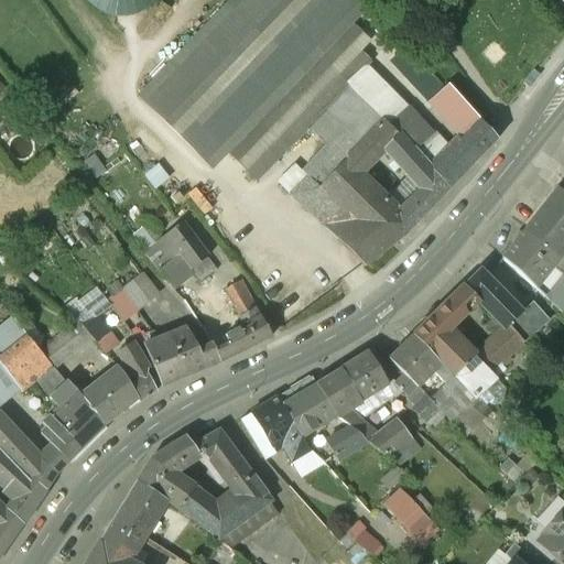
[(98,0),(108,7),(119,10),(133,10),(144,7),(154,0),(98,0)]
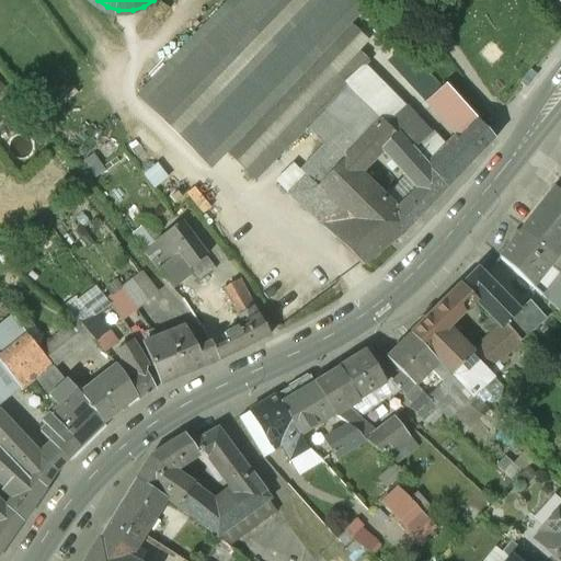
[(232,0),(140,95),(212,163),(227,148),(351,21),(367,3),(366,2),(367,2),(365,0),(232,0)]
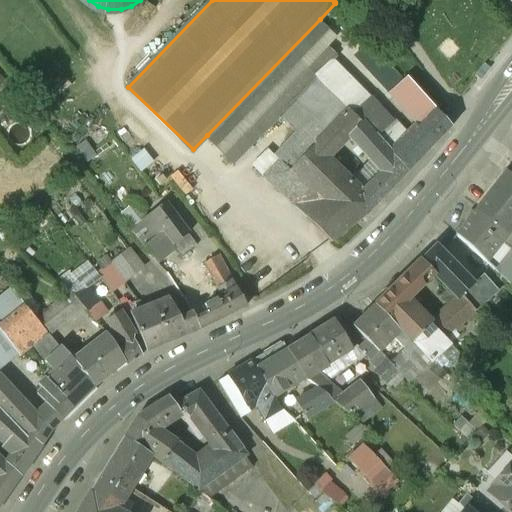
[(320,19),(207,135),(235,162),(282,114),(296,99),(318,76),(339,54),(321,37),(329,28),(320,19)]
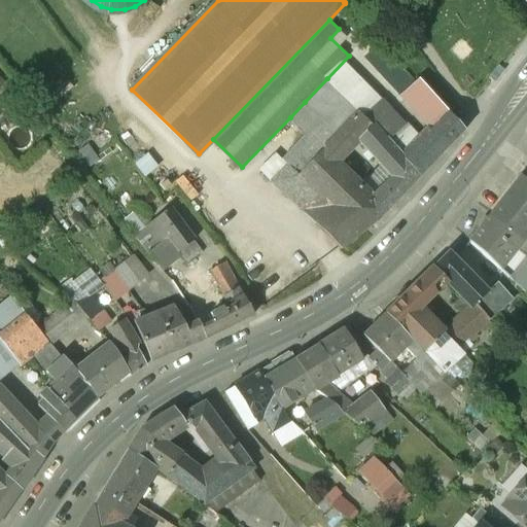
[(327,78),(305,102),(322,119),(337,135),(338,134),(360,110),(327,78)]
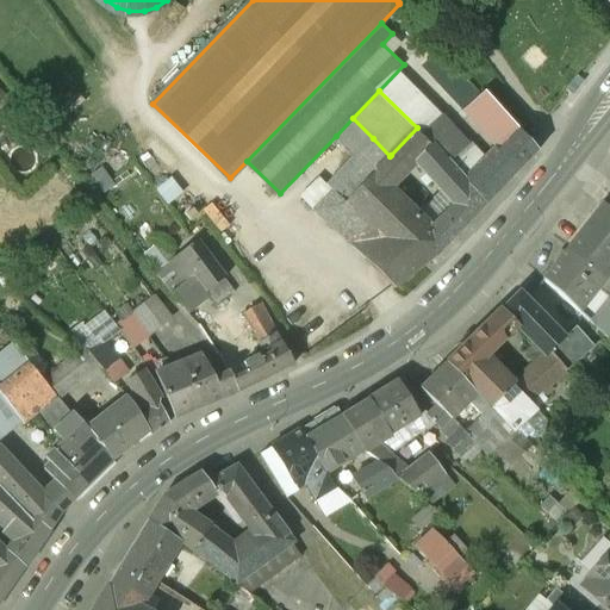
[(490,91),(472,106),(492,130),(509,113),(490,91)]
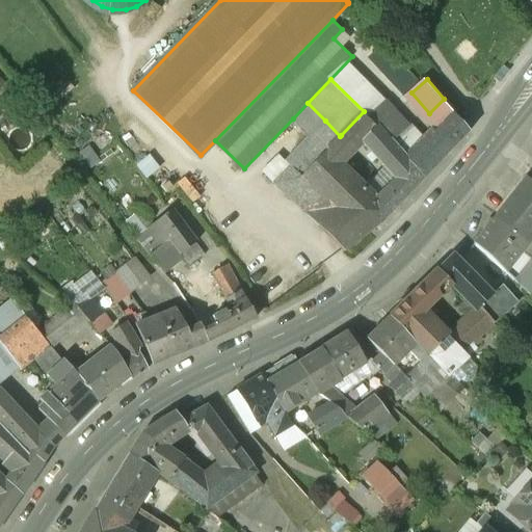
[(471,128),(444,99),(429,113),(442,126),(410,158),(409,158),(426,177),(427,177),(473,129),(471,128)]
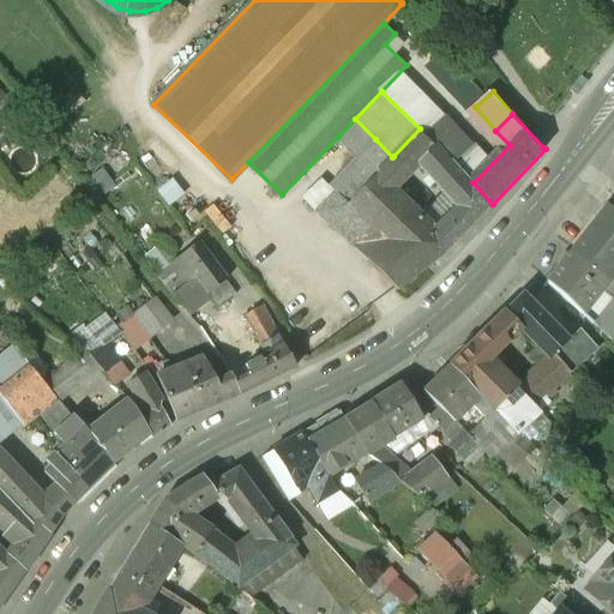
[(355,119),(338,137),(359,157),(375,139),(355,119)]
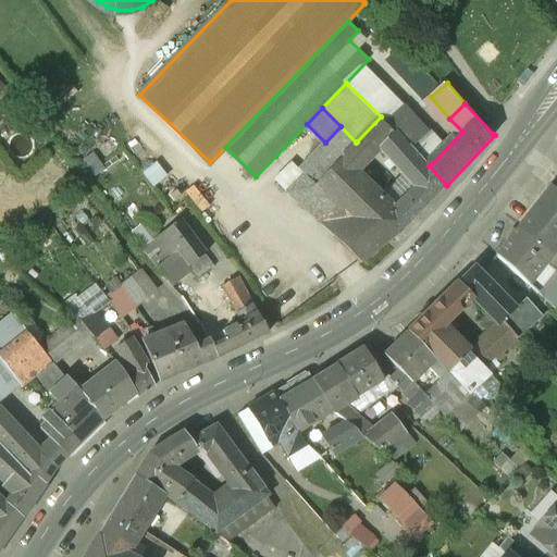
[(426,134),(403,108),(386,122),(395,131),(396,132),(397,130),(412,146),(426,134)]
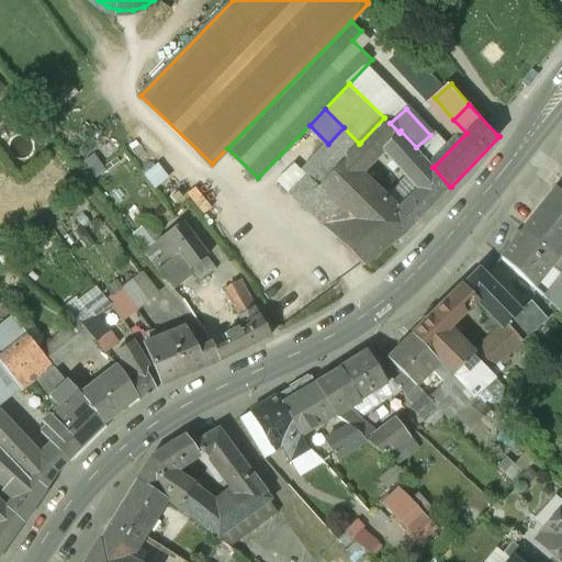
[(384,117),(360,143),(375,158),(384,148),(383,147),(398,132),(384,117)]
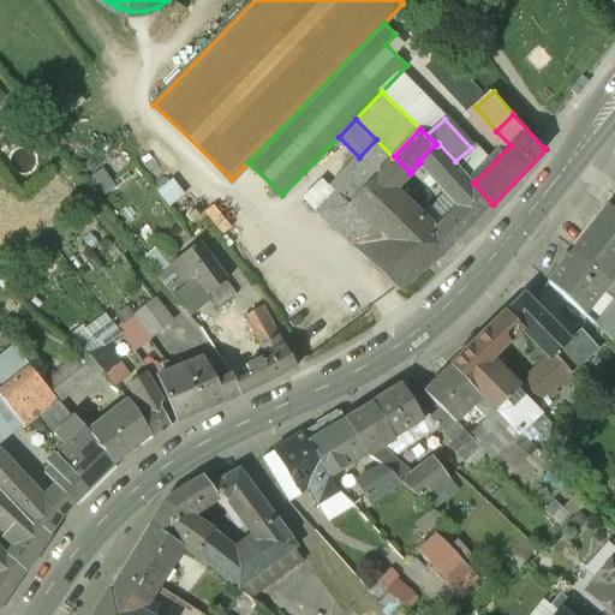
[(359,157),(332,185),(338,191),(318,210),(332,222),(351,204),(350,203),(393,157),(376,139),(359,157)]
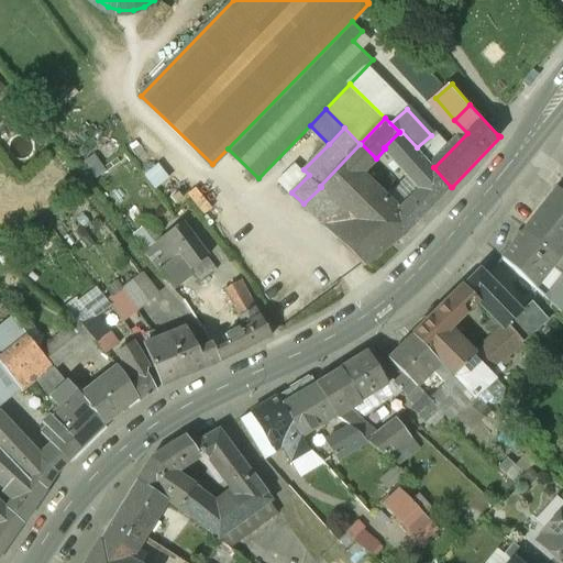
[(417,147),(401,131),(400,133),(399,132),(384,147),(385,148),(421,188),(400,207),(396,202),(387,195),(368,214),(396,241),(405,235),(451,187),(433,167),(434,167),(417,147)]
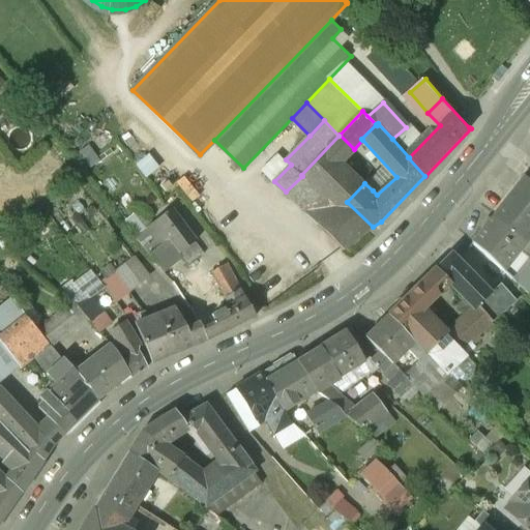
[(339,136),(301,175),(302,176),(286,192),(305,210),(348,167),(342,162),(354,149),(340,135),(339,136)]
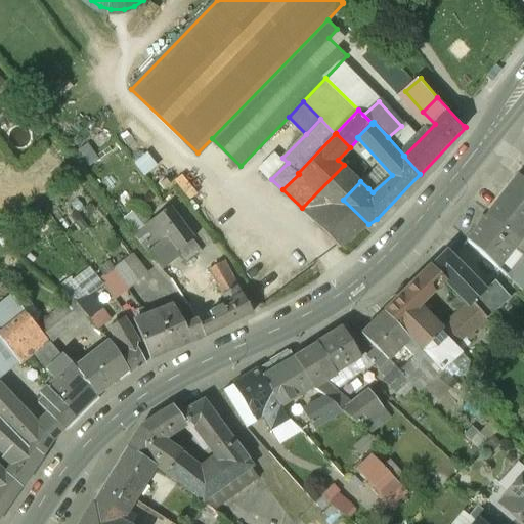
[(344,165),(302,208),(335,239),(341,246),(368,224),(343,200),(360,181),(344,165)]
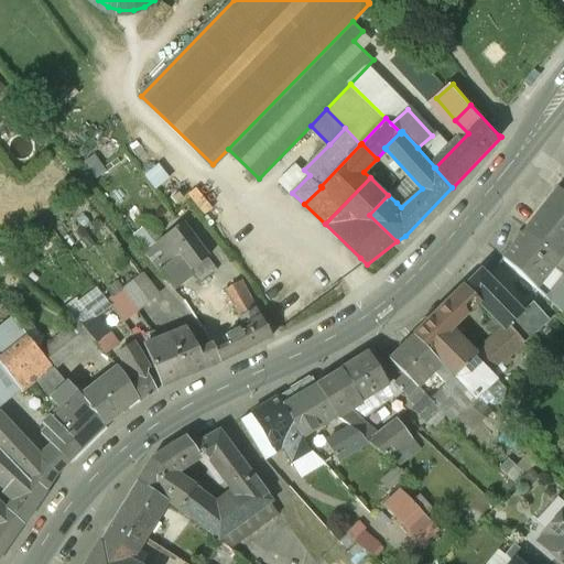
[(563,191),(559,187),(525,230),(561,257),(563,252),(563,191)]
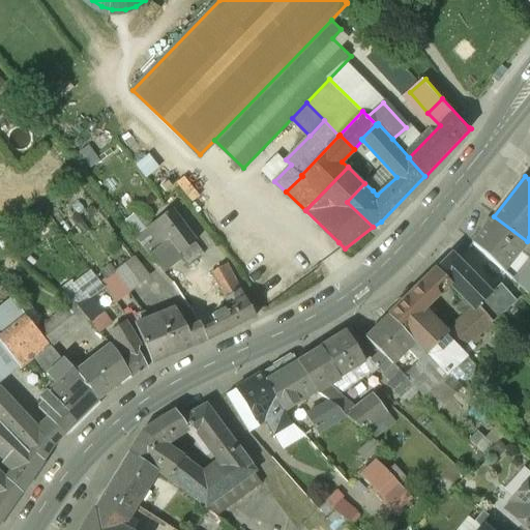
[(197,240),(173,207),(147,227),(159,245),(170,237),(178,247),(181,252),(197,240)]
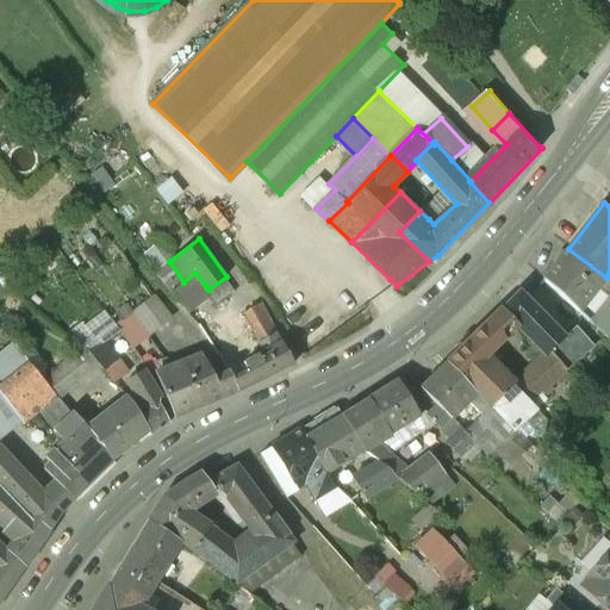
[(607,278),(568,249),(546,278),(582,311),(607,278)]
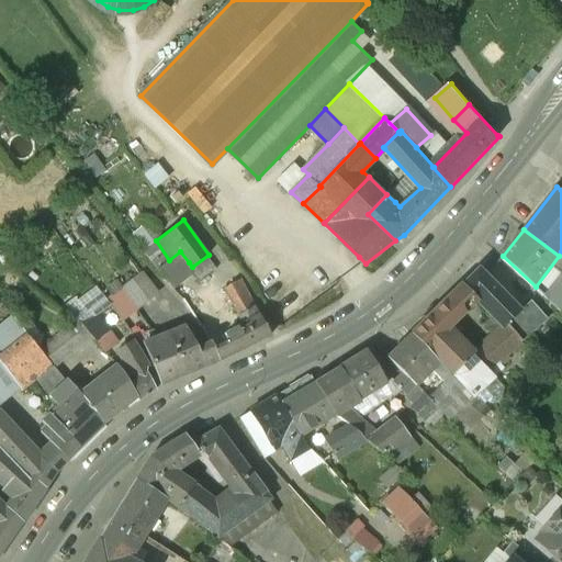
[(169,260),(156,240),(145,248),(159,268),(169,260)]
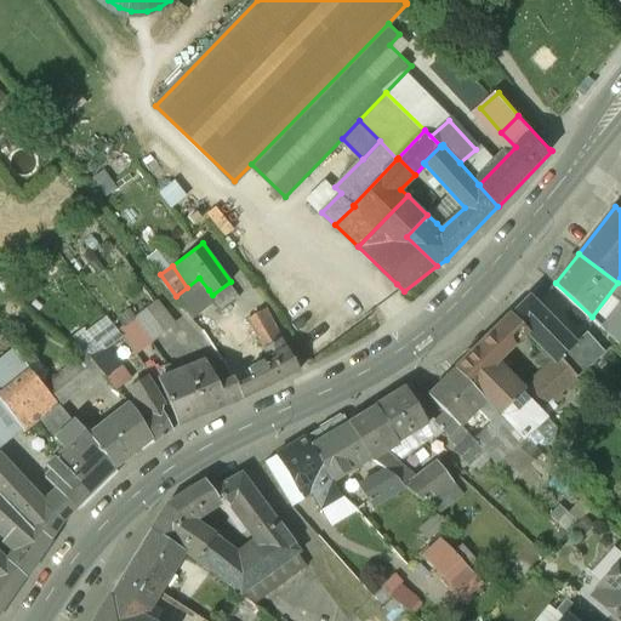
[(187,288),(176,296),(186,307),(209,290),(199,278),(187,288)]
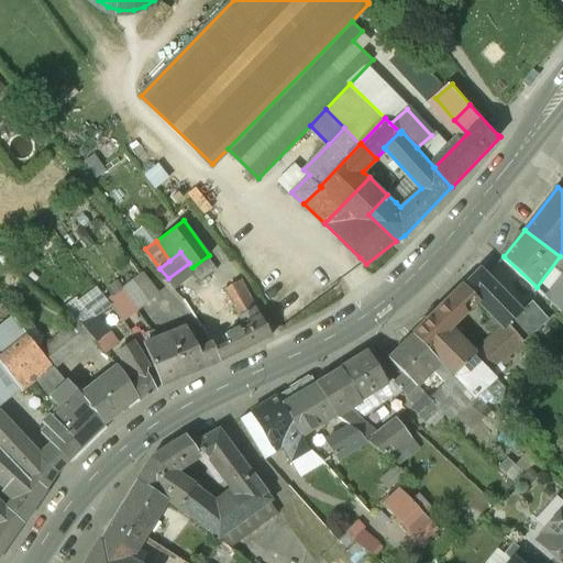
[(562,278),(561,277),(562,273),(562,252),(560,256),(537,287),(561,306),(562,307),(562,278)]
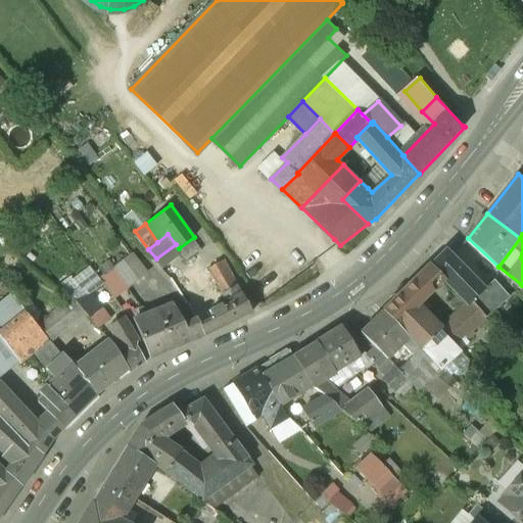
[(194,237),(179,248),(183,253),(187,257),(202,247),(194,237)]
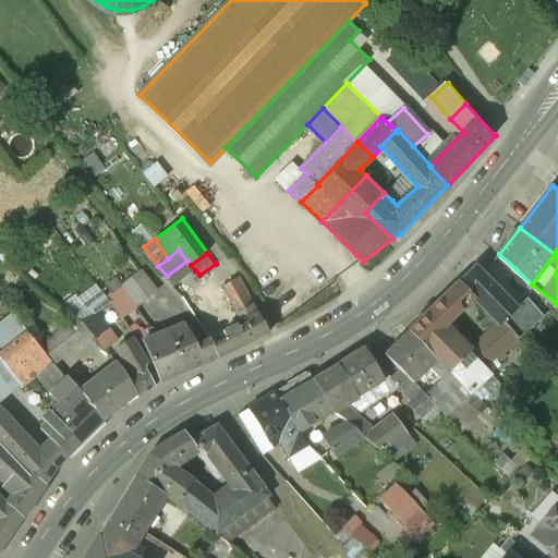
[(187,261),(167,276),(176,284),(195,270),(191,265),(187,261)]
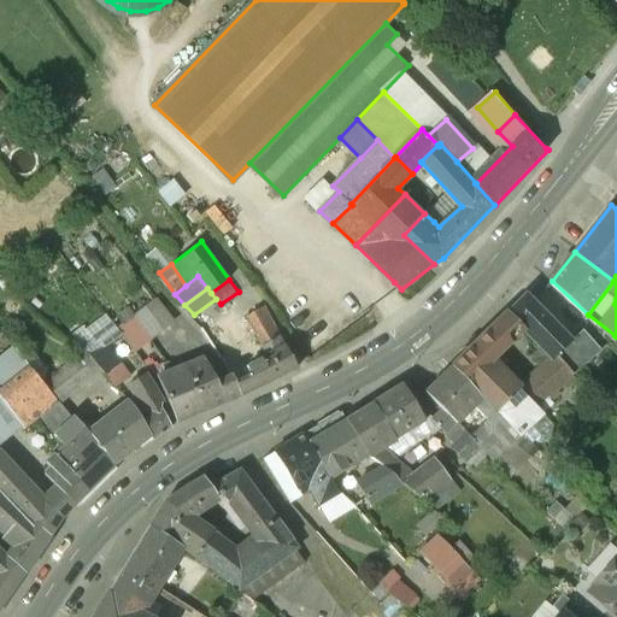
[(239,292),(221,304),(228,312),(244,309),(248,305),(239,292)]
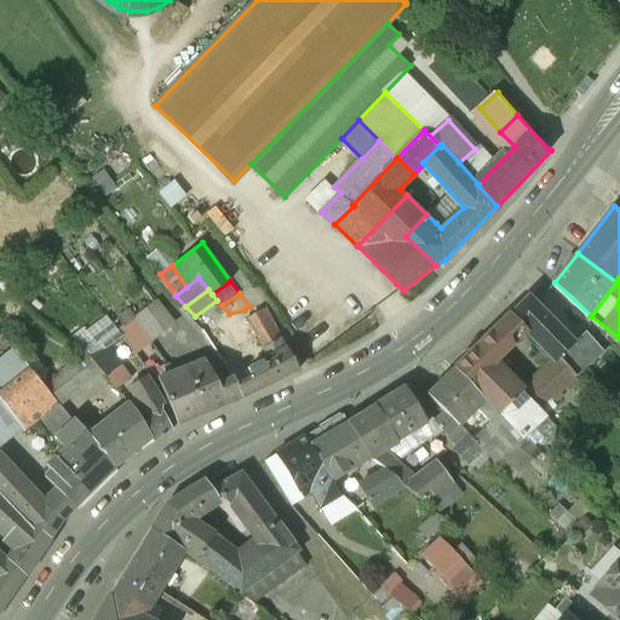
[(578,342),(532,296),(511,314),(526,328),(557,360),(562,355),(578,342)]
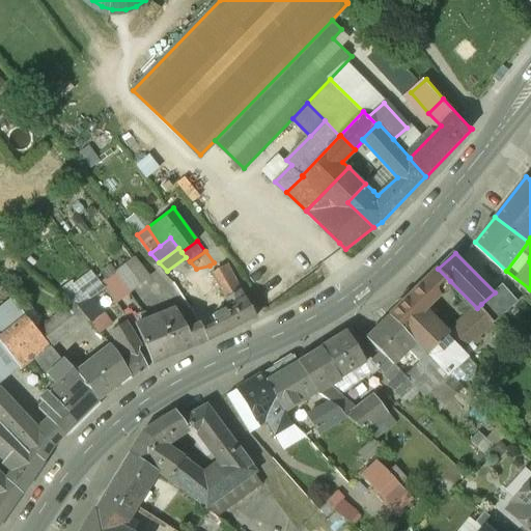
[(139,254),(128,262),(142,283),(154,275),(139,254)]
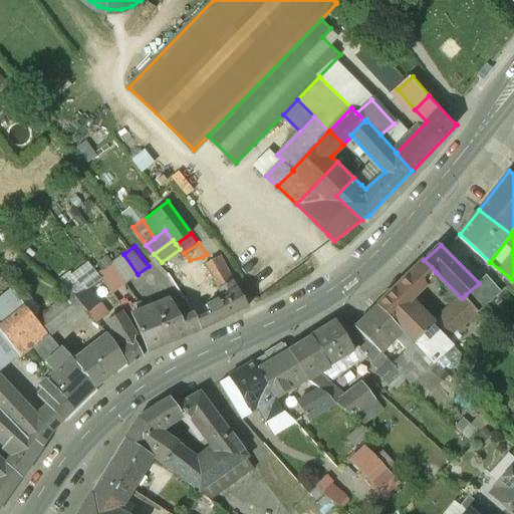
[(123,254),(99,272),(114,291),(138,274),(123,254)]
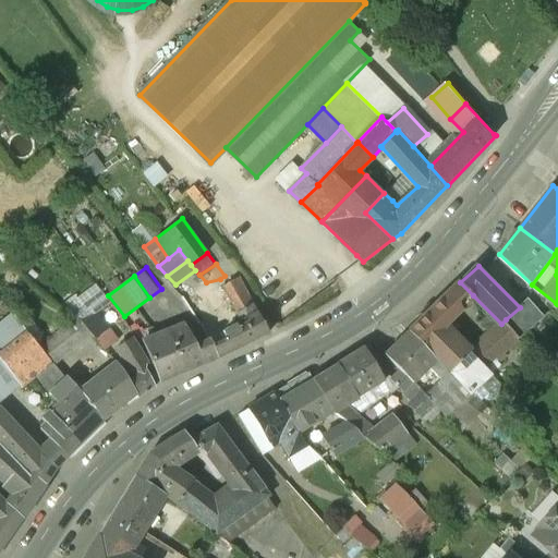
[(238,278),(225,284),(240,312),(254,304),(246,291),(245,291),(238,278)]
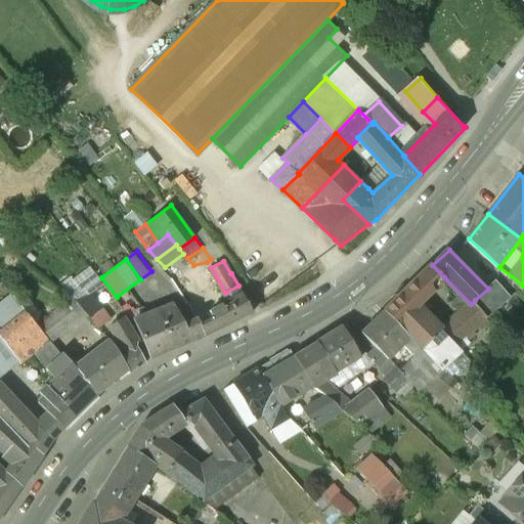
[(208,265),(193,274),(206,292),(210,290),(218,284),(208,265)]
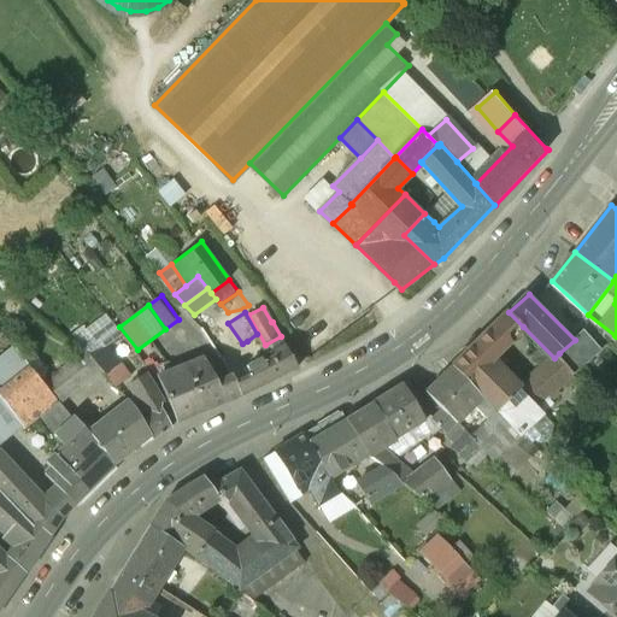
[(509,312),(497,325),(511,339),(523,327),(509,312)]
